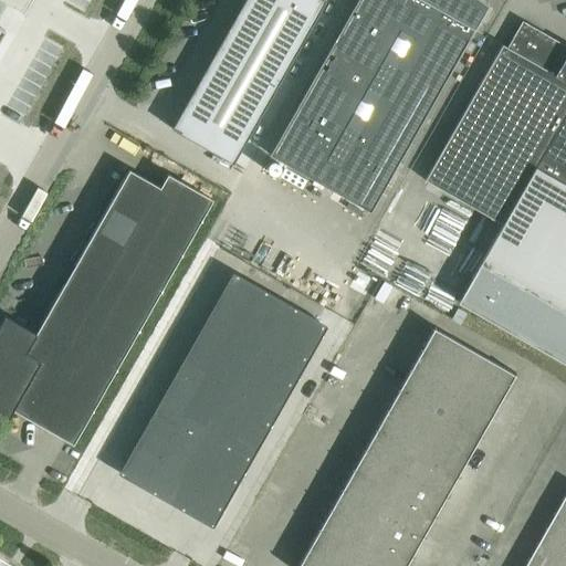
[(243,0),(170,128),(232,164),(324,0),(243,0)]
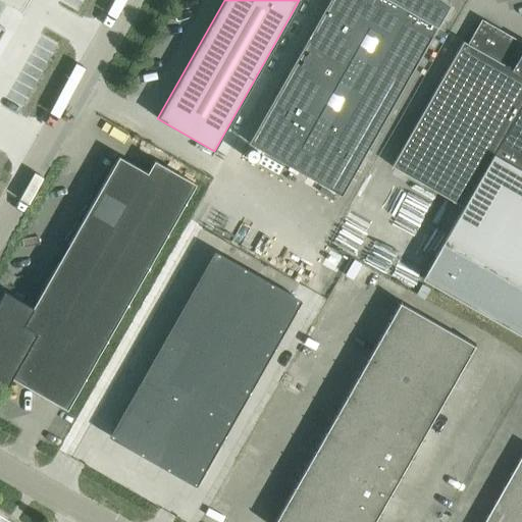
[(430,35),(448,5),(440,0),(328,0),(248,143),(341,195),(431,36),(430,35)]
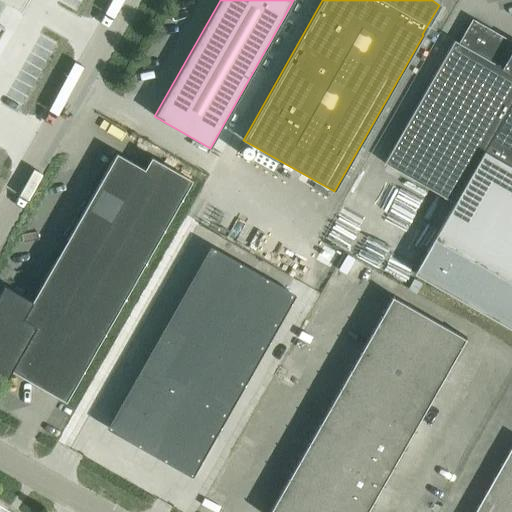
[(383,163),(453,203),(454,203),(483,151),(511,167),(511,47),(511,50),(471,20),(458,43),(453,40),(383,163)]
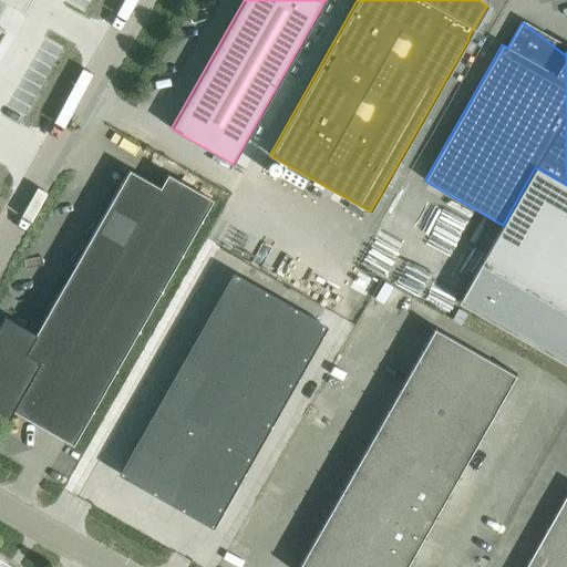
[(566,364),(566,185),(535,167),(503,225),(502,225),(457,302),(566,364)]
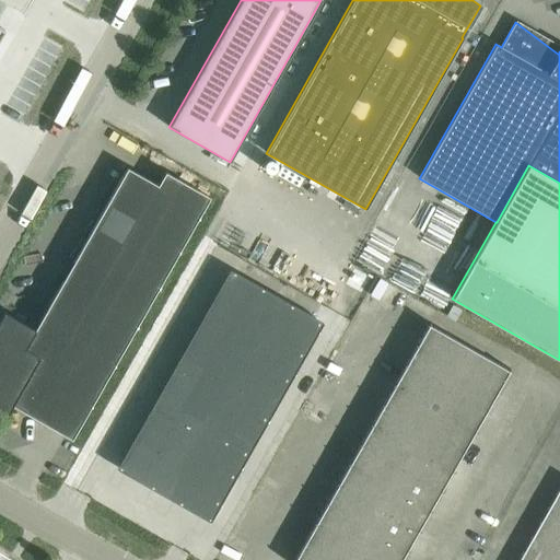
[(0,410),(7,415),(12,405),(71,439),(209,197),(164,172),(158,185),(127,167),(34,329),(3,312),(0,317),(0,410)]
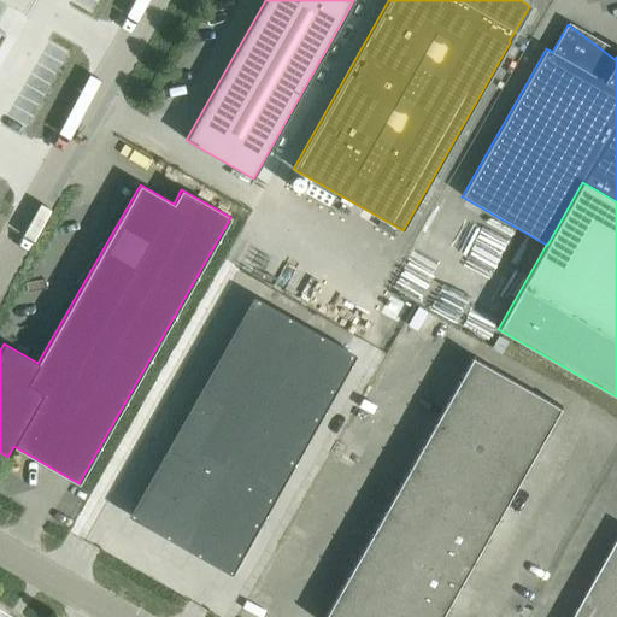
[(304,325),(262,301),(252,297),(228,340),(236,346),(280,370),(304,325)]
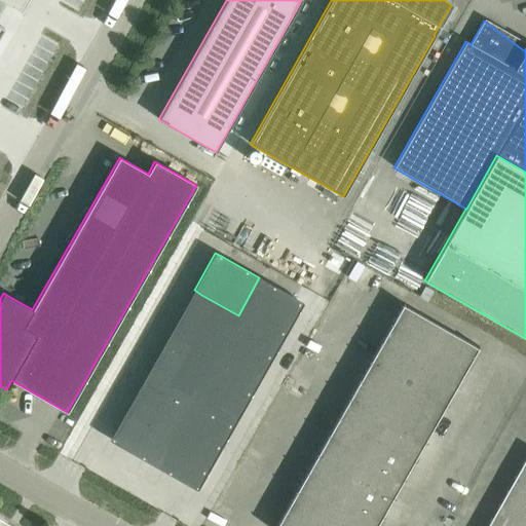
[(296,298),(259,277),(238,315),(274,336),(282,340),(303,303),(296,298)]
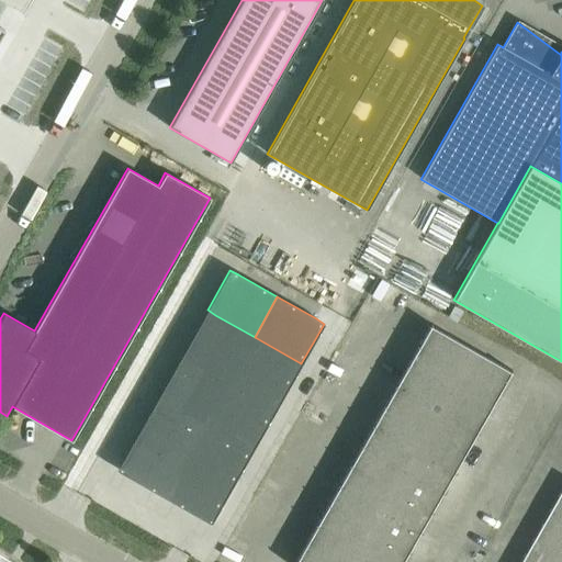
[(193,334),(202,338),(240,360),(255,337),(215,315),(208,310),(193,334)]
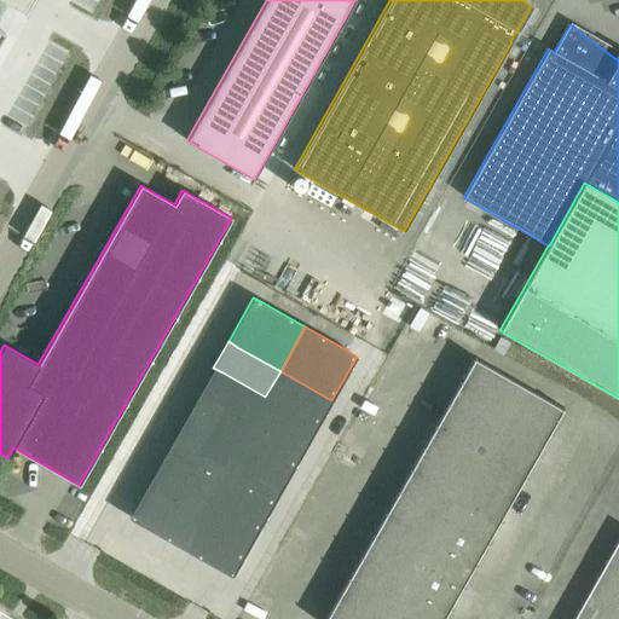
[(443,618),(562,410),(472,358),(323,618),(443,618)]
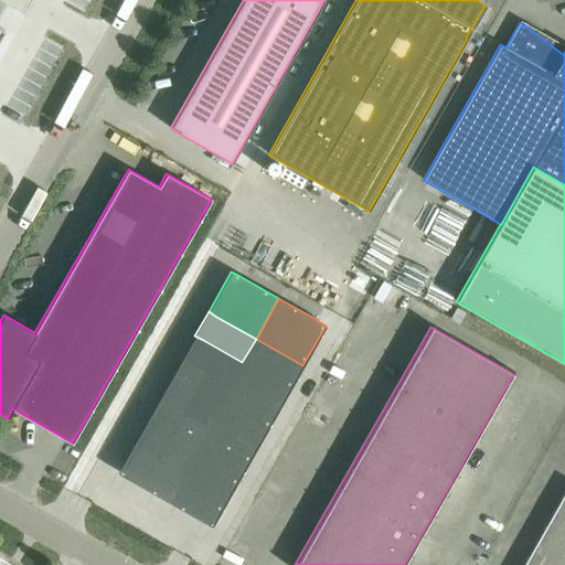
[(228,386),(242,362),(203,340),(194,336),(181,359),(190,363),(228,386)]
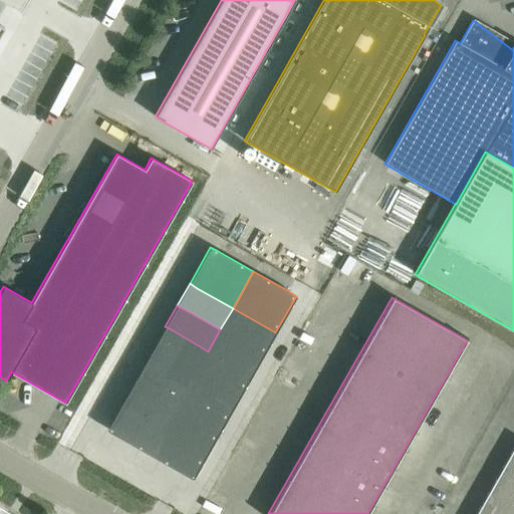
[(263,354),(275,332),(268,328),(233,308),(220,329),(256,349),(263,354)]
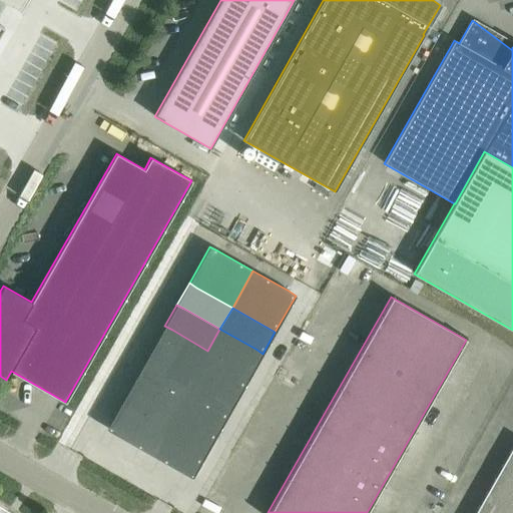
[(195,372),(207,351),(172,330),(164,326),(152,348),(159,352),(195,372)]
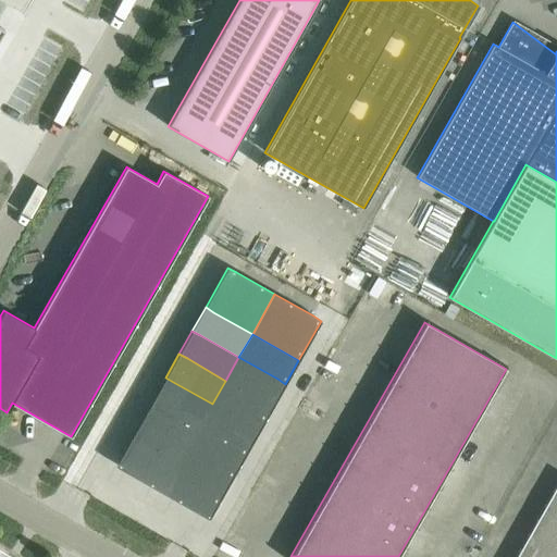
[(238,357),(225,381),(264,403),(272,407),(285,384),(277,379),(238,357)]
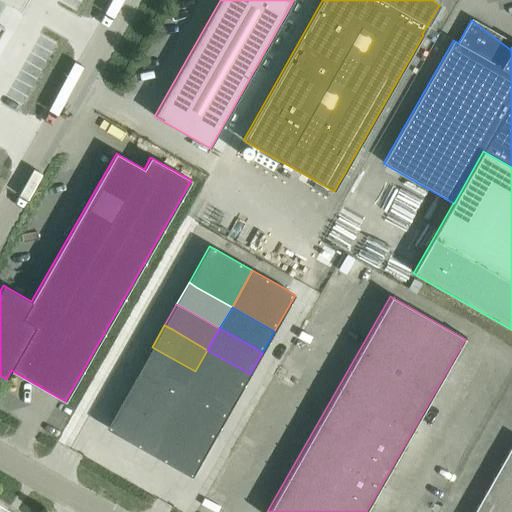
[(140,368),(147,372),(183,392),(195,371),(159,351),(152,347),(140,368)]
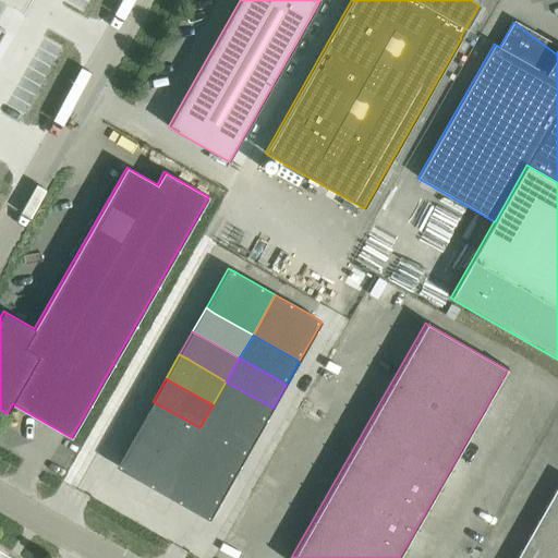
[(213,404),(251,426),(259,432),(273,408),(265,403),(226,381),(213,404)]
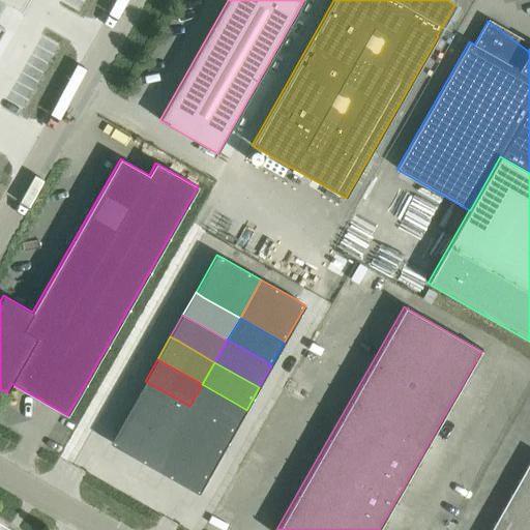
[(133,403),(140,407),(154,415),(177,429),(189,406),(152,385),(145,381),(133,403)]
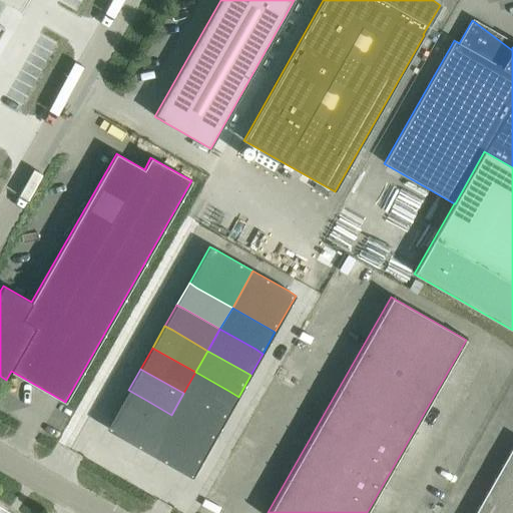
[(226,418),(238,397),(230,392),(195,372),(183,393),(218,414),(226,418)]
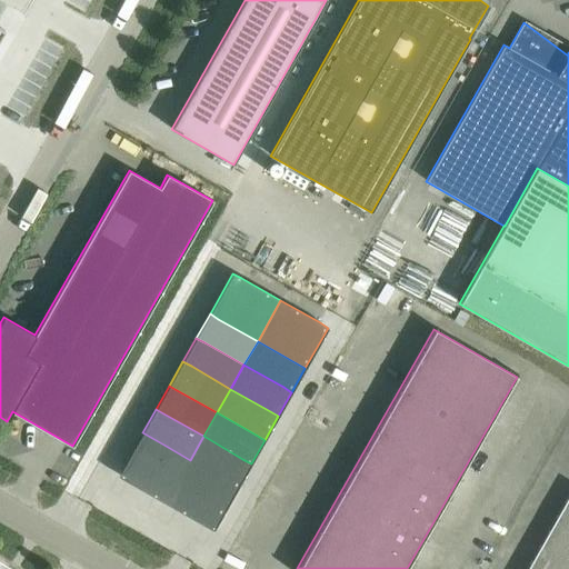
[(143,486),(166,446),(150,437),(142,432),(120,472),(118,476),(141,490),(143,486)]
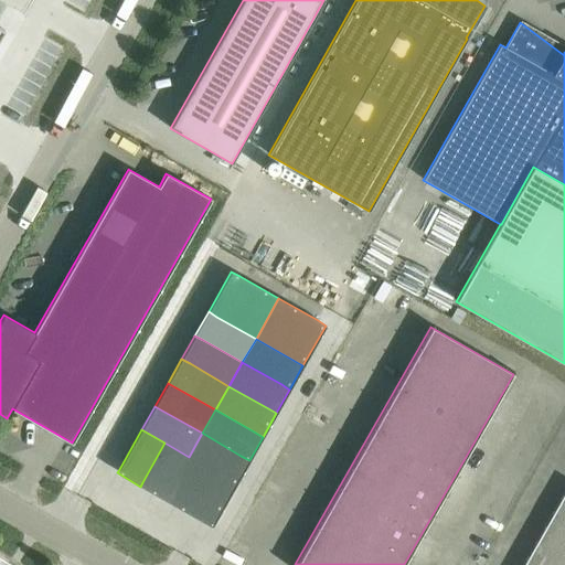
[(202,433),(189,457),(212,470),(227,479),(236,483),(249,460),(241,456),(202,433)]
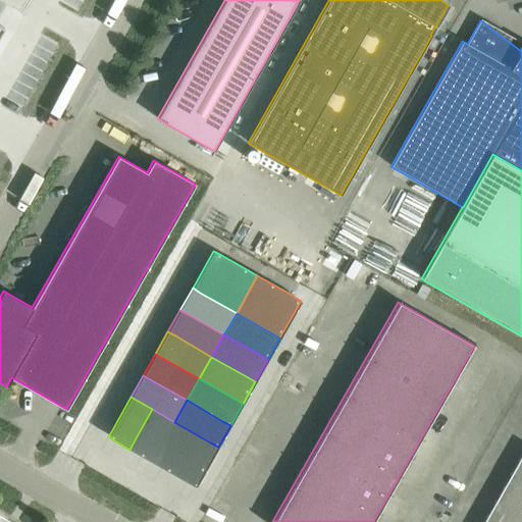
[(129,450),(152,462),(154,458),(174,422),(152,409),(132,446),(129,450)]
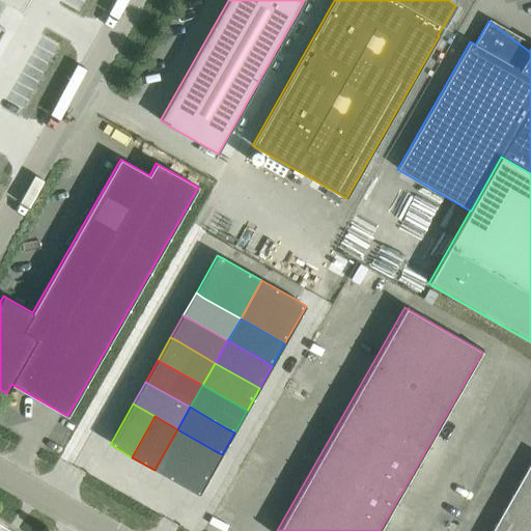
[(178,478),(199,442),(177,429),(157,466),(155,470),(176,482),(178,478)]
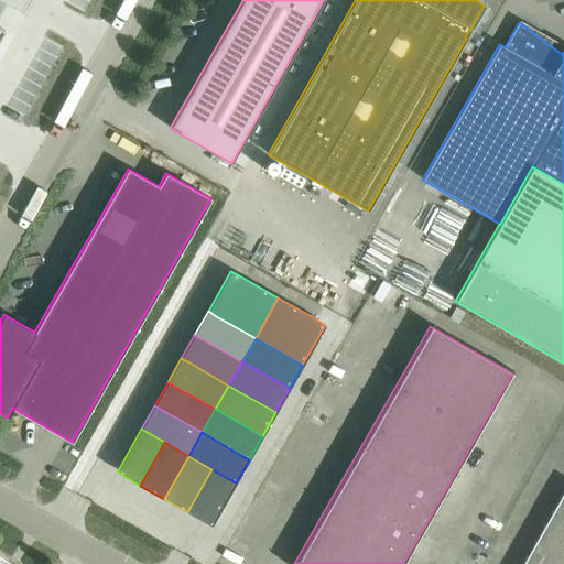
[(212,469),(190,508),(187,512),(212,525),(214,522),(236,483),(227,478),(212,469)]
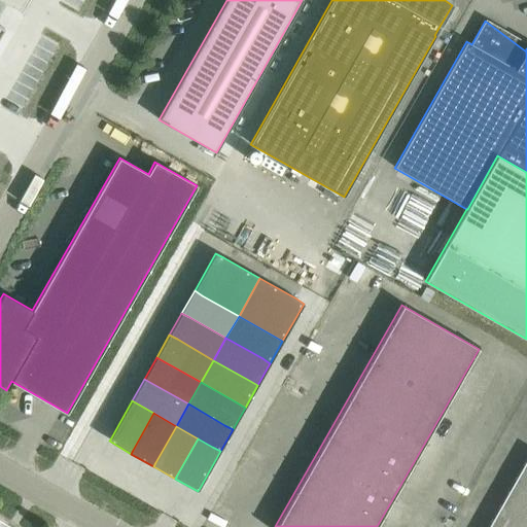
[(526,526),(526,458),(487,526),(526,526)]
